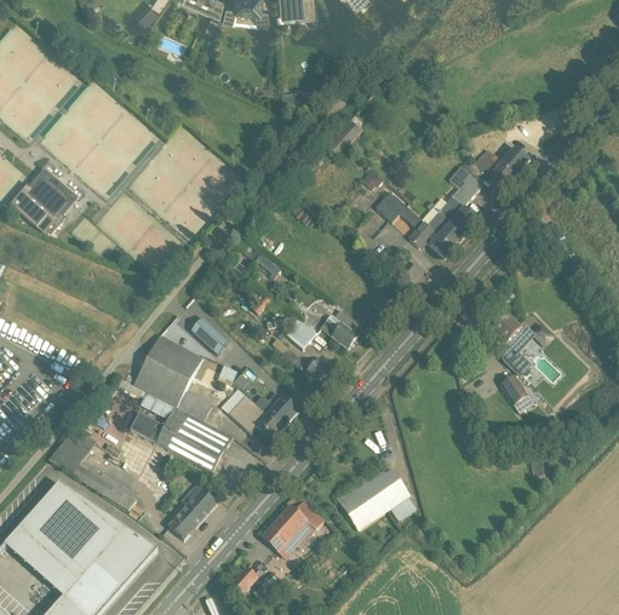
[(208,0),(211,1),(206,10),(219,16),(223,0),(208,0)]
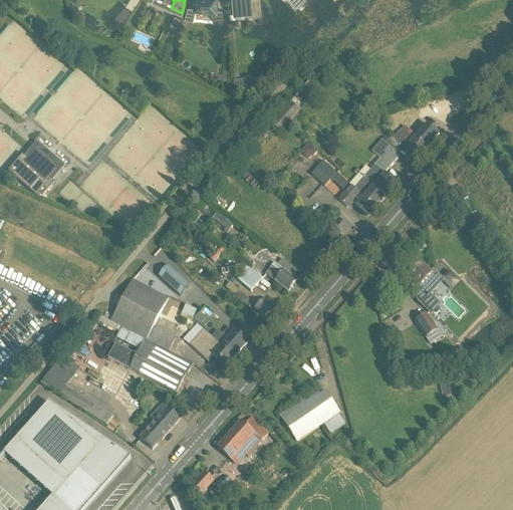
[(193,0),(193,5),(195,5),(204,6),(204,9),(212,9),(212,19),(222,19),(221,7),(216,6),(217,0),(193,0)]
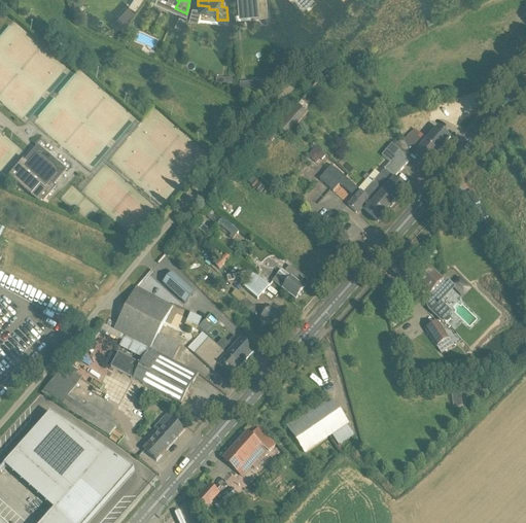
[(238,0),(238,3),(239,10),(249,9),(249,14),(267,13),(266,0),(238,0)]
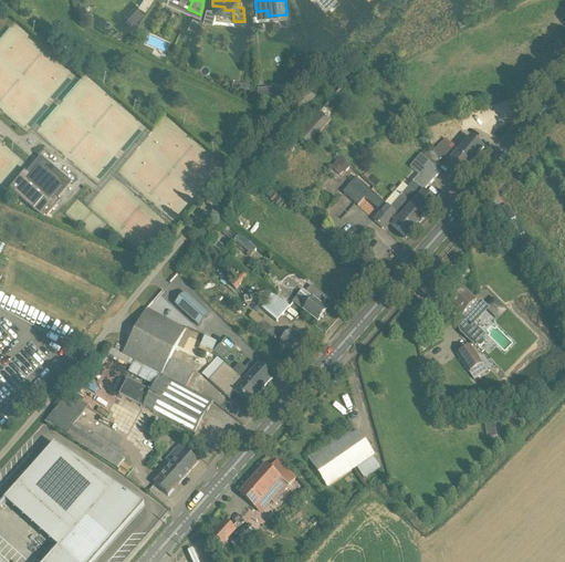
[(136,19),(136,18),(129,12),(124,17),(132,24),(136,19)]
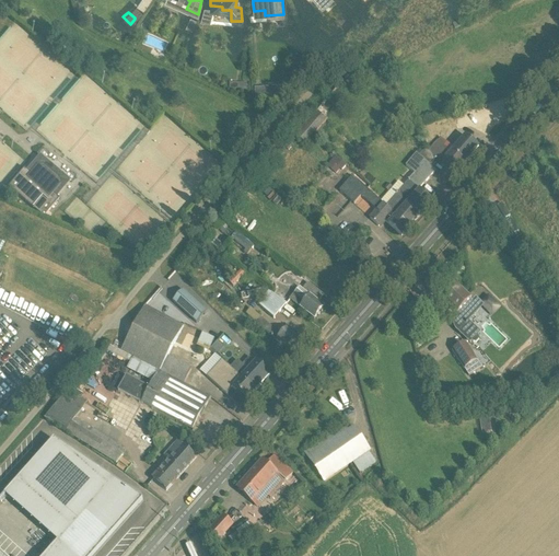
[(255,100),(276,100),(276,83),(254,84),(255,100)]
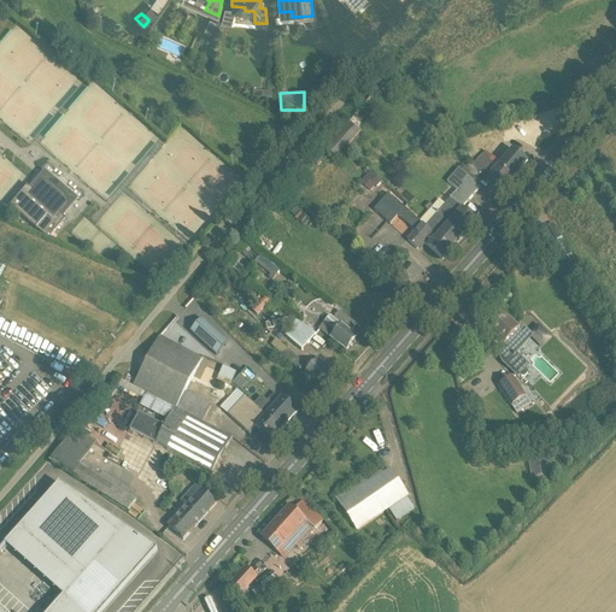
[(359,128),(348,118),(347,118),(334,134),(344,145),(359,128)]
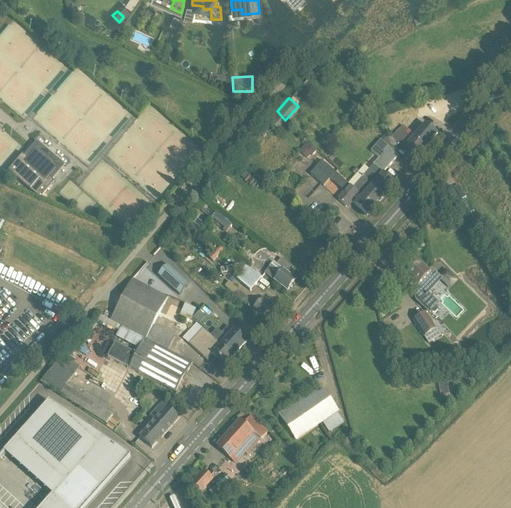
[(278,128),(285,120),(277,111),(269,120),(278,128)]
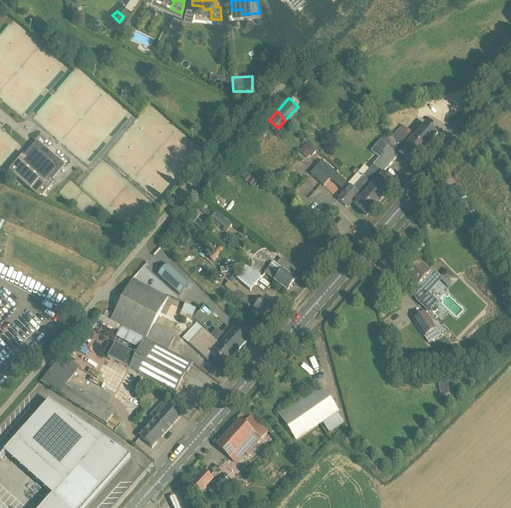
[(412,136),(424,145),(437,132),(425,121),(414,133),(402,122),(392,134),(395,142),(398,138),(403,133),(410,138),(412,136)]
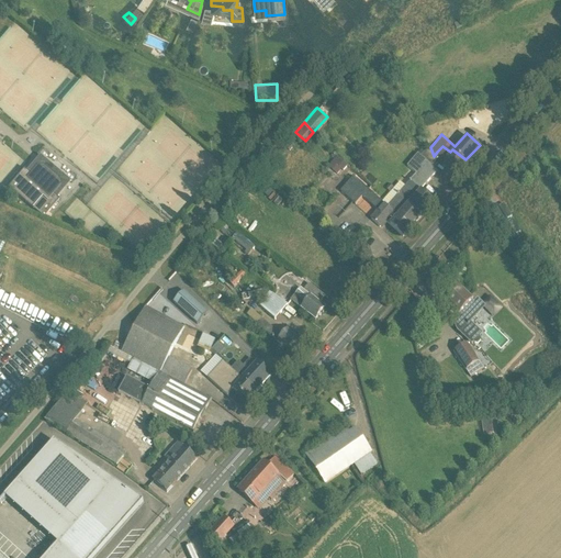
[(428,143),(419,153),(430,162),(435,157),(434,156),(430,147),(428,143)]
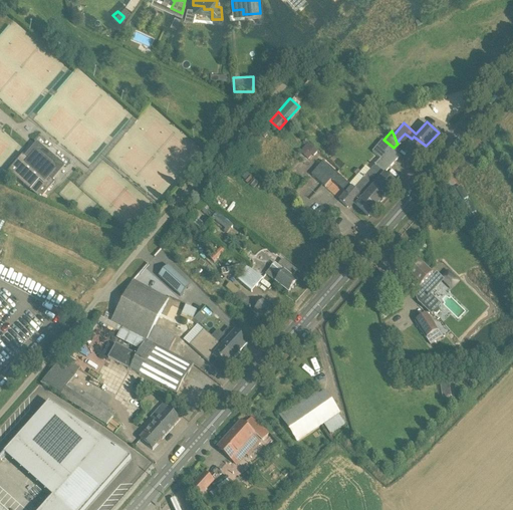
[(400,139),(407,144),(406,145),(418,156),(426,146),(414,137),(412,139),(405,134),(400,139)]
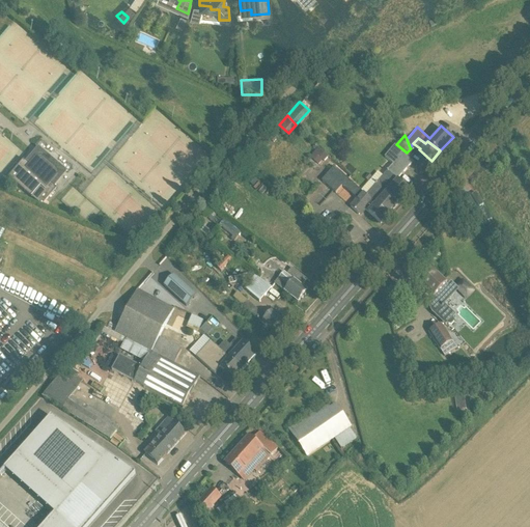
[(407,153),(396,144),(395,143),(390,149),(397,156),(365,191),(387,212),(409,187),(397,175),(413,158),(407,153)]
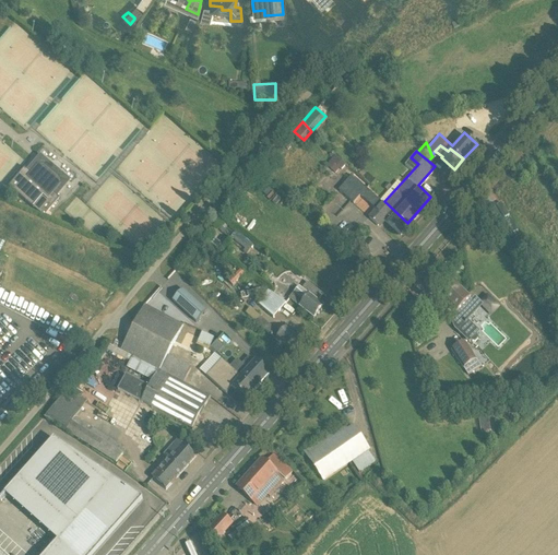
[(341,166),(345,162),(334,152),(325,162),(334,169),(339,165),(341,166)]
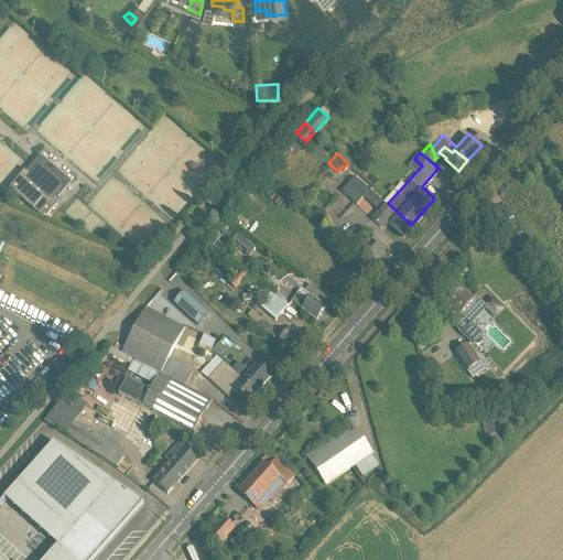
[(58,196),(56,194),(52,191),(60,183),(60,176),(42,162),(36,163),(30,171),(23,165),(7,184),(43,215),(58,196)]
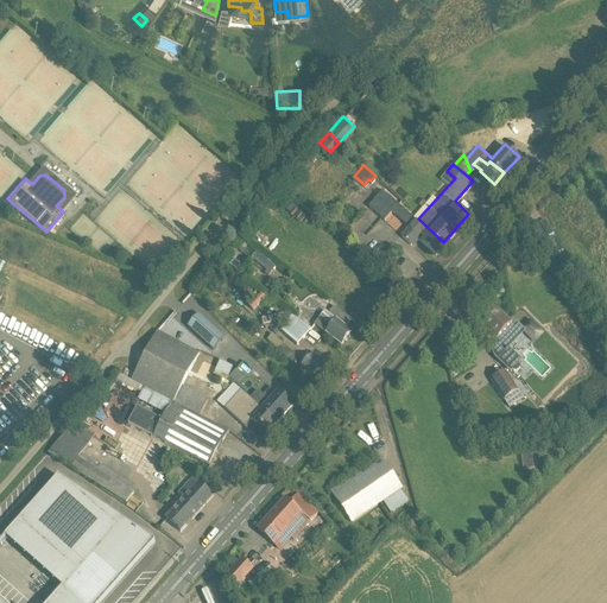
[(443,242),(418,219),(417,220),(381,186),(367,203),(383,217),(391,209),(409,224),(400,233),(410,241),(416,234),(435,252),(443,242)]
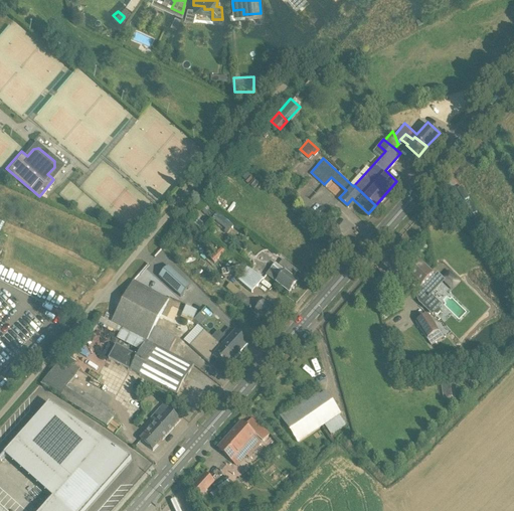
[(234,222),(217,209),(210,218),(212,220),(214,217),(225,226),(223,228),(226,231),(234,222)]
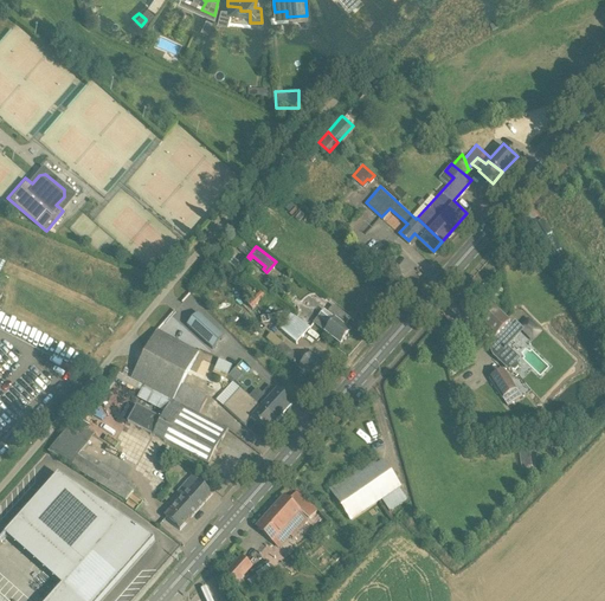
[(238,267),(243,262),(231,252),(226,258),(238,267)]
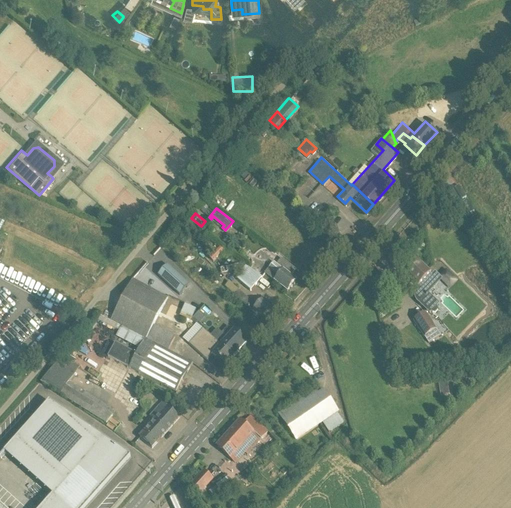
[(209,256),(213,259),(223,249),(219,245),(209,256)]
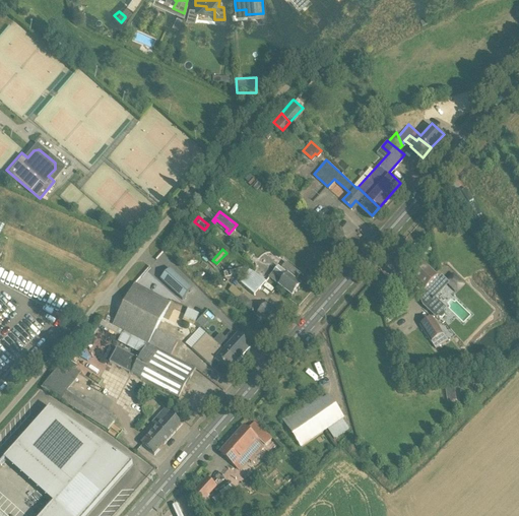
[(300,281),(295,277),(300,270),(285,259),(280,265),(277,263),(268,274),(290,293),(295,287),(297,287),(298,286),(299,285),(299,283),(300,282),(300,281)]
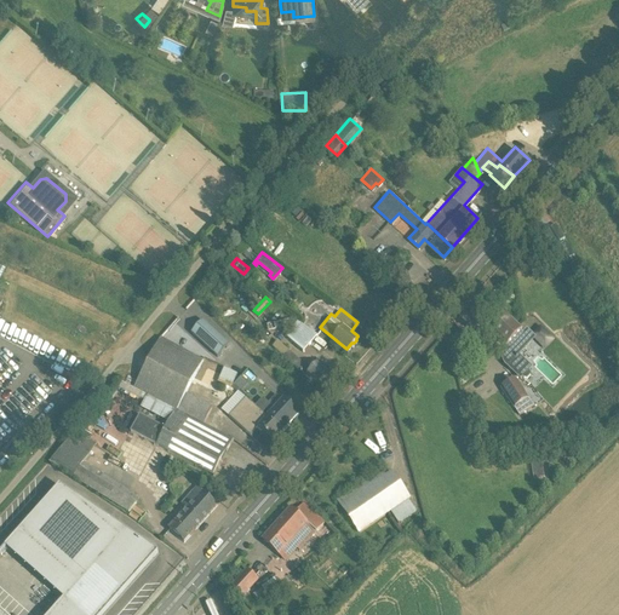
[(521,327),(506,314),(505,315),(504,314),(502,314),(499,316),(499,319),(500,320),(491,329),(508,345),(504,349),(503,351),(502,354),(502,356),(503,358),(505,361),(520,375),(521,373),(523,374),(526,375),(529,372),(529,368),(527,367),(529,365),(515,351),(533,333),(531,331),(526,326),(522,329),(521,328),(522,328),(521,327)]
